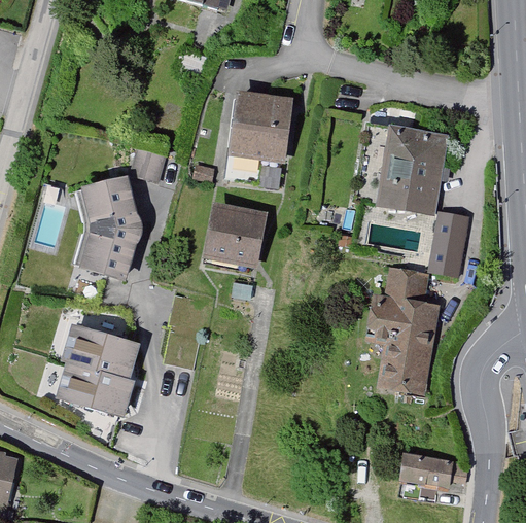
[(295,99),(244,89),(233,148),(284,159),(295,99)]
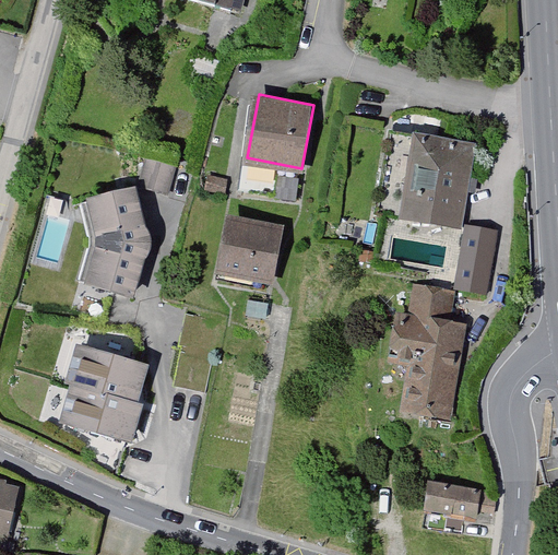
[(473,144),(394,130),(379,210),(459,224),(473,144)]
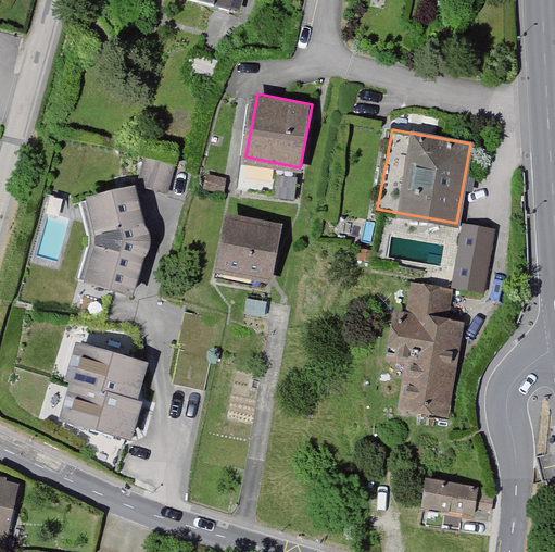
[(176,164),(152,157),(144,179),(168,187),(176,164)]
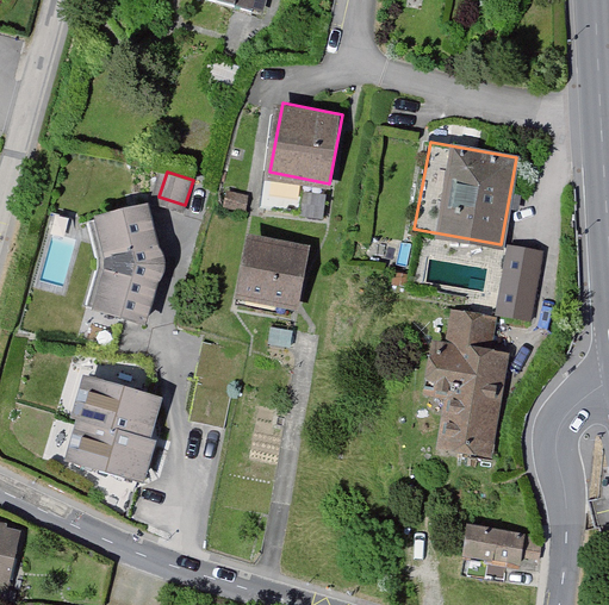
[(262,178),(260,192),(297,198),(299,185),(262,178)]
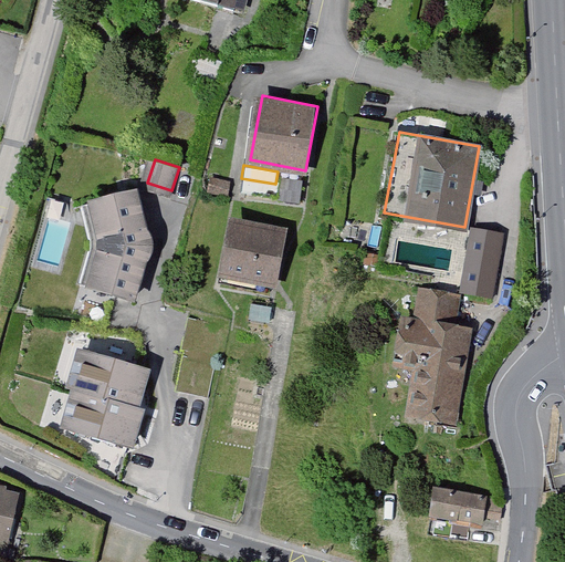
[(139,195),(90,206),(101,251),(89,294),(136,306),(152,249),(139,195)]
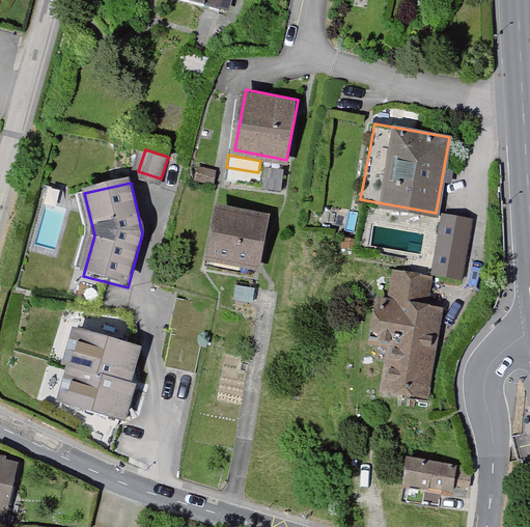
[(269,213),(221,202),(210,256),(258,266),(269,213)]
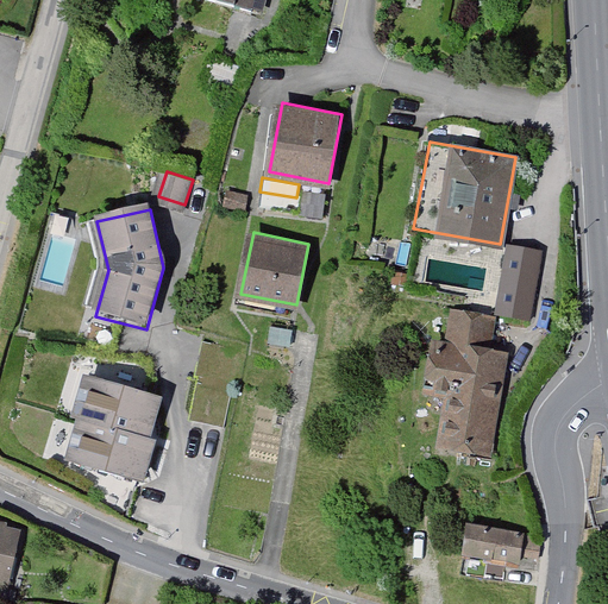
[(539,315),(543,244),(503,243),(500,314),(539,315)]
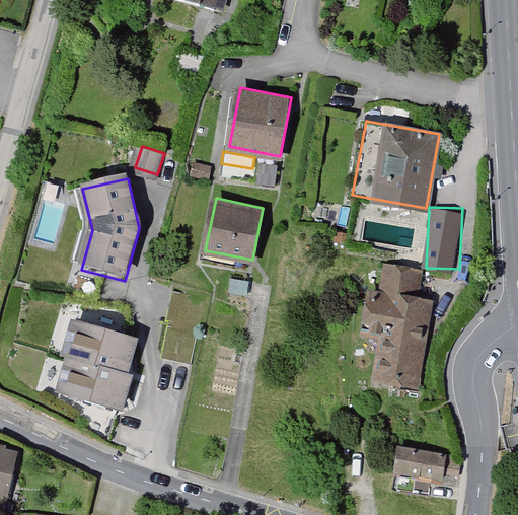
[(407,268),(388,266),(386,292),(372,291),(368,333),(385,335),(381,378),(423,382),(432,299),(403,296),(407,268)]
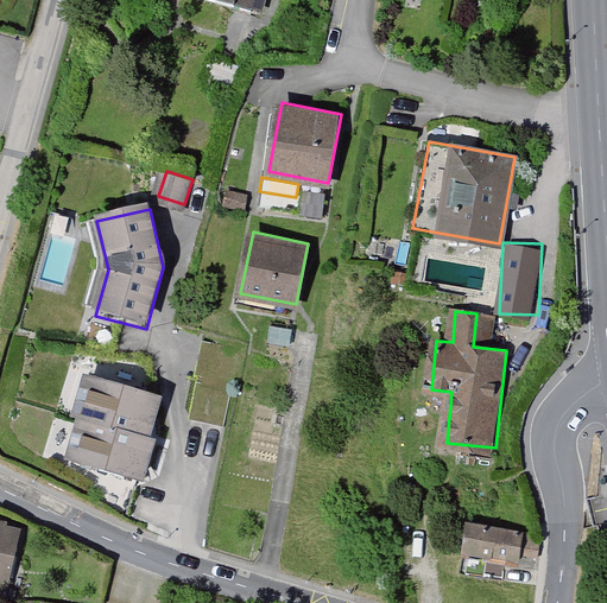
[(156,404),(90,380),(76,418),(87,421),(73,459),(140,484),(155,446),(141,442),(156,404)]
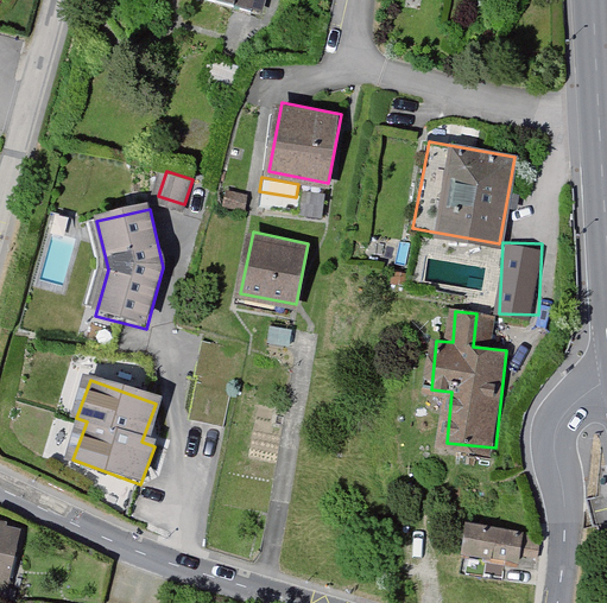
[(0,579),(7,582),(21,527),(0,521),(0,579)]
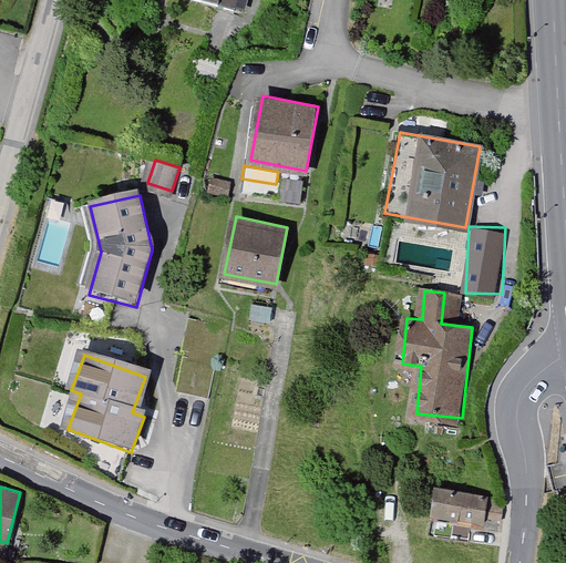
[(504,503),(443,489),(436,521),(496,535),(504,503)]
